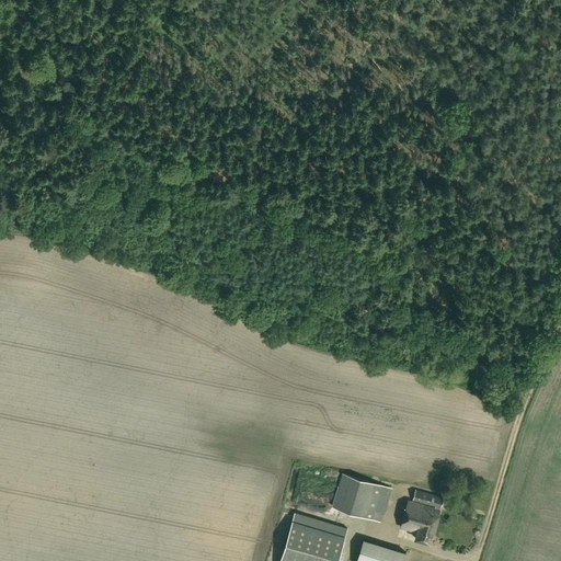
[(468,403),(479,411),(483,403),(472,396),(468,403)]
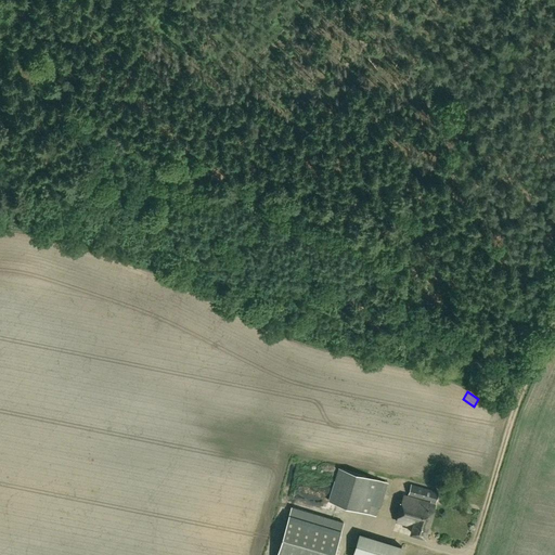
[(330,502),(370,513),(376,515),(378,507),(386,481),(339,468),(330,502)]
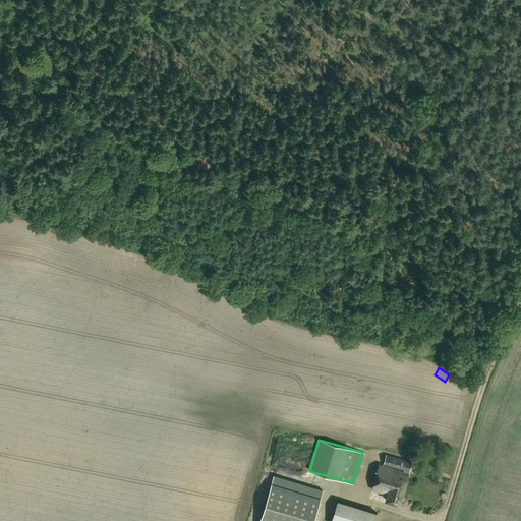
[(384,464),(380,463),(372,489),(389,495),(387,501),(400,504),(411,462),(386,455),(384,464)]
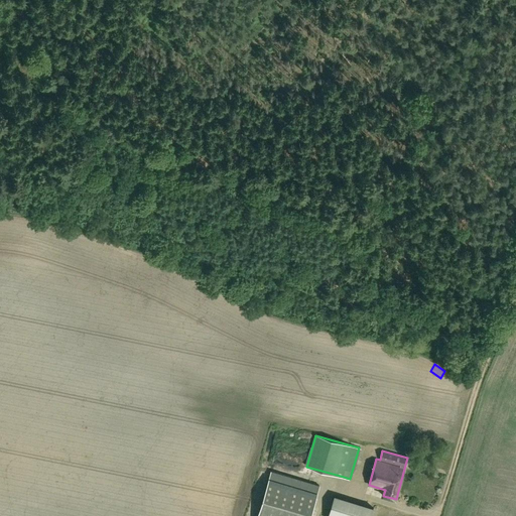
[(311,515),(319,485),(272,472),(260,515),(311,515)]
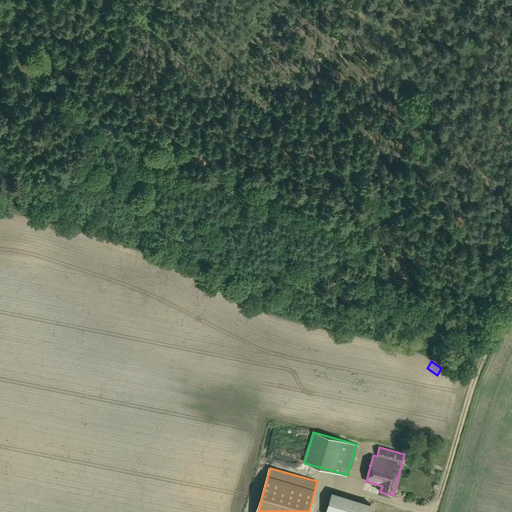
[(325,511),(367,511),(370,497),(330,489),(325,511)]
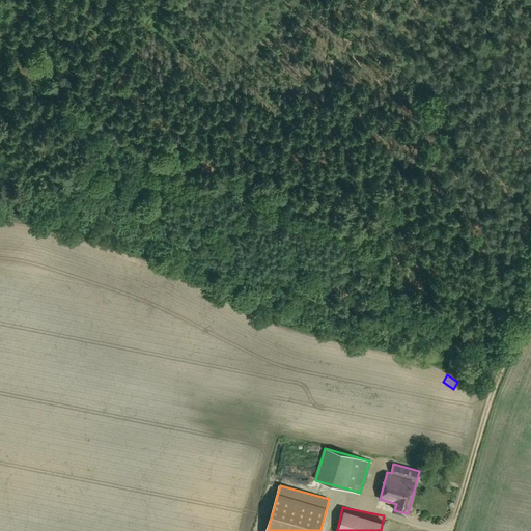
All buildings are outlined.
